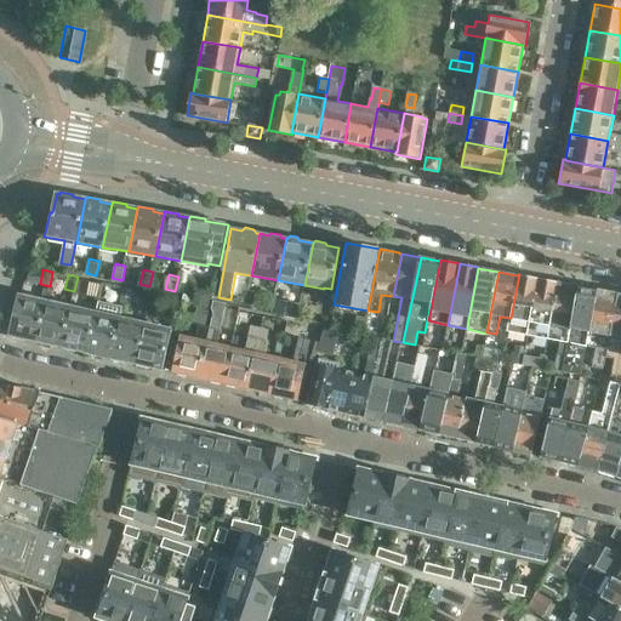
[(519,274),(511,318),(508,330),(527,335),(530,322),(539,278),(519,274)]
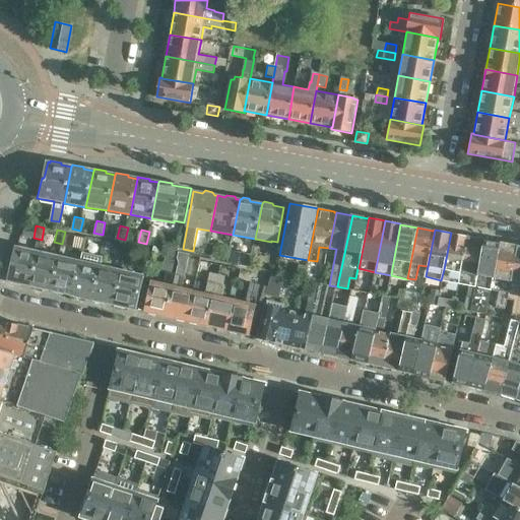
[(441,280),(442,280),(459,283),(468,237),(466,237),(467,236),(451,233),(444,269),(441,280)]
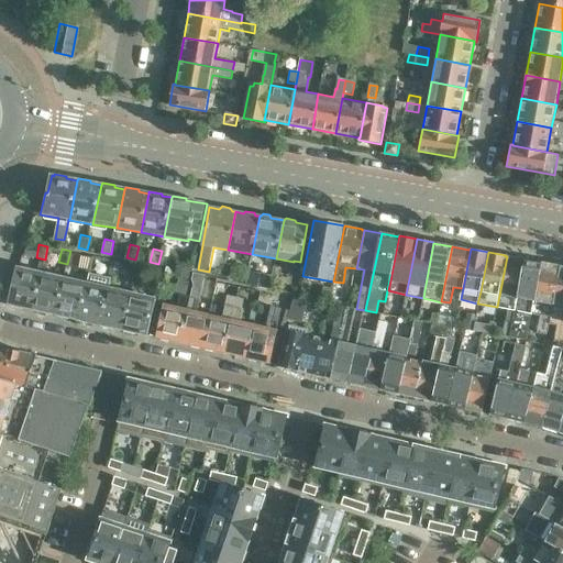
[(165,273),(191,279),(196,264),(169,256),(165,273)]
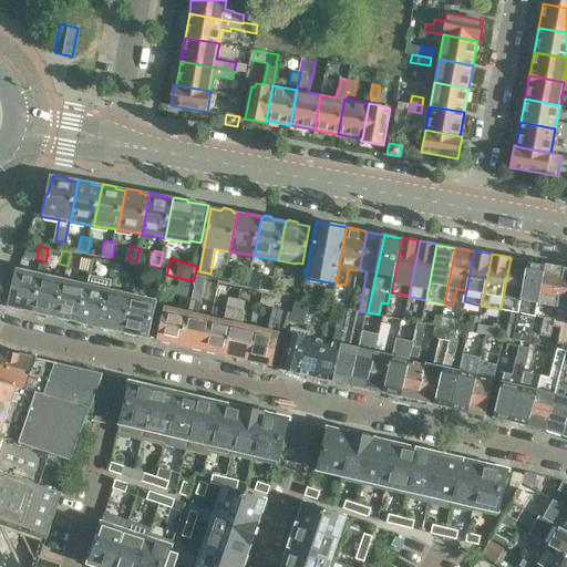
[(511,258),(501,309),(512,311),(509,321),(508,321),(505,339),(513,341),(515,330),(518,312),(521,301),(521,300),(522,300),(529,263),(511,258)]
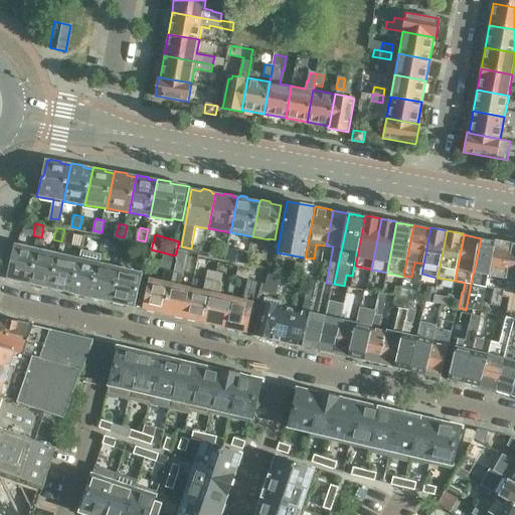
[(96,247),(104,249),(105,241),(106,237),(98,235),(96,247)]
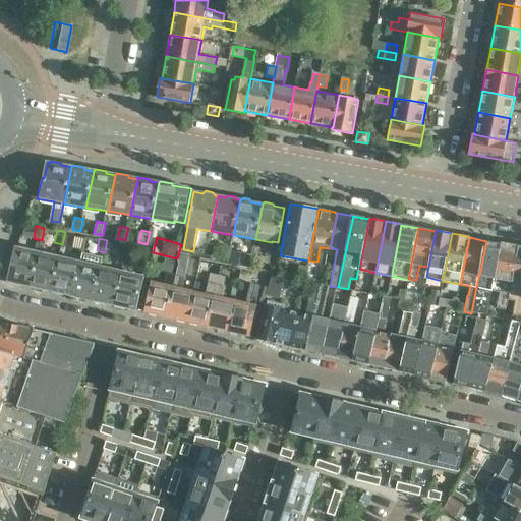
[(94,241),(85,240),(83,250),(92,252),(94,241)]
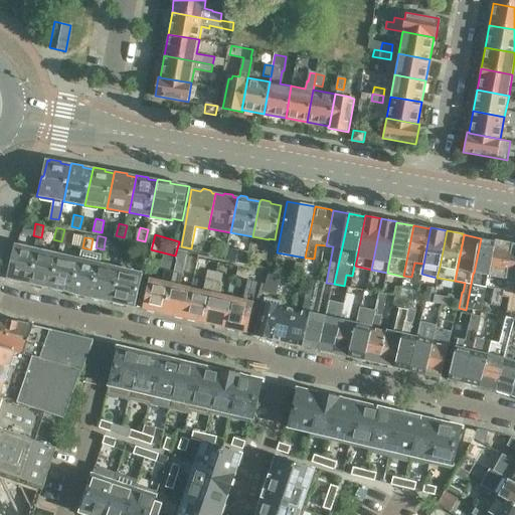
[(471,284),(468,300),(476,301),(479,286),(487,287),(496,240),(481,238),(474,273),(473,273),(473,274),(471,284)]
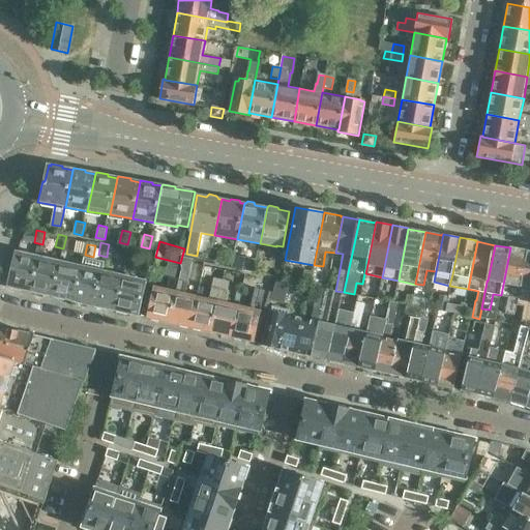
[(119,260),(127,261),(130,248),(122,247),(119,260)]
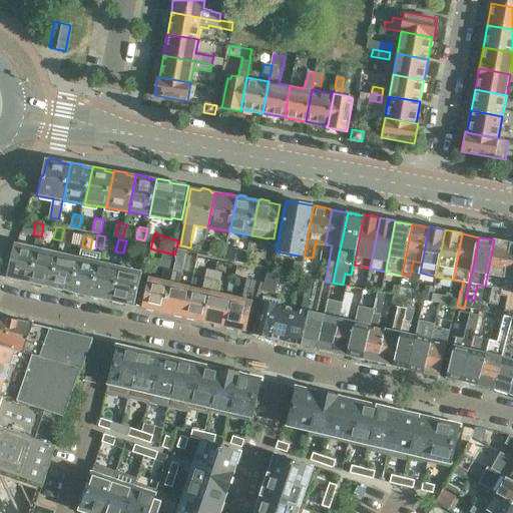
[(494,239),(485,286),(492,288),(489,303),(497,305),(498,305),(499,304),(500,292),(501,293),(511,242),(494,239)]
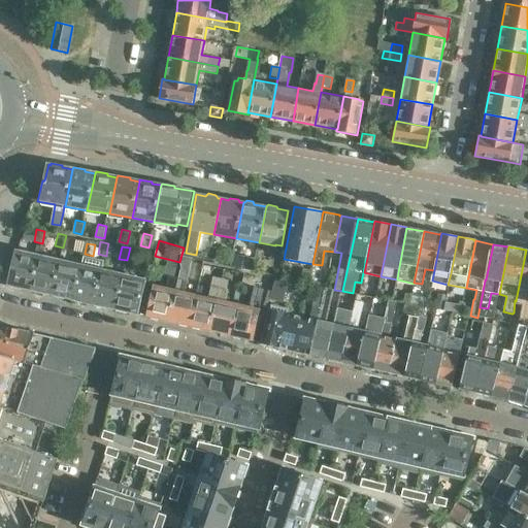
[(212,248),(210,257),(218,259),(220,249),(212,248)]
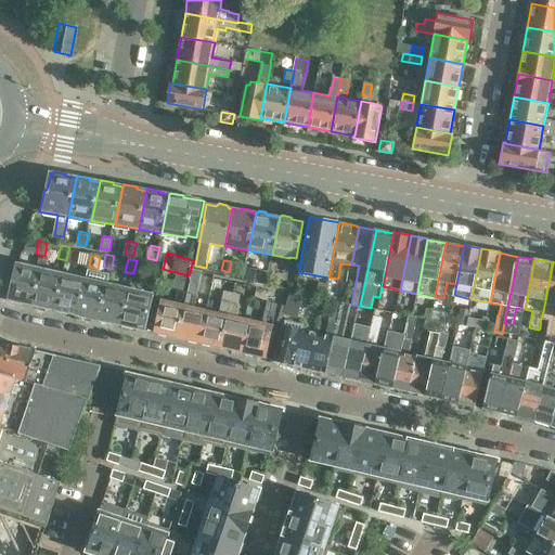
[(21,265),(17,263),(10,298),(14,299),(13,301),(24,304),(24,301),(33,304),(41,268),(21,262),(21,265)]
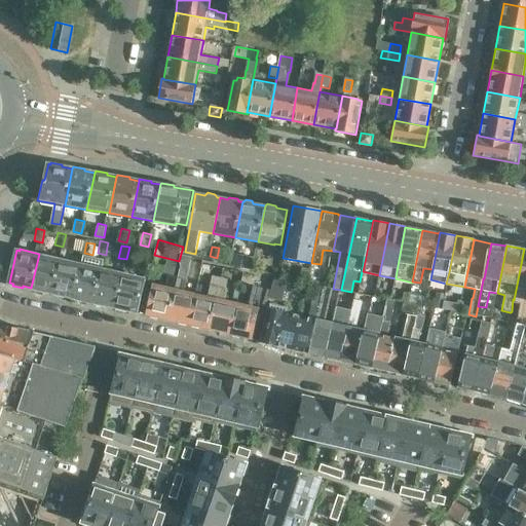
[(525,249),(524,249),(514,300),(521,301),(525,301),(525,249)]
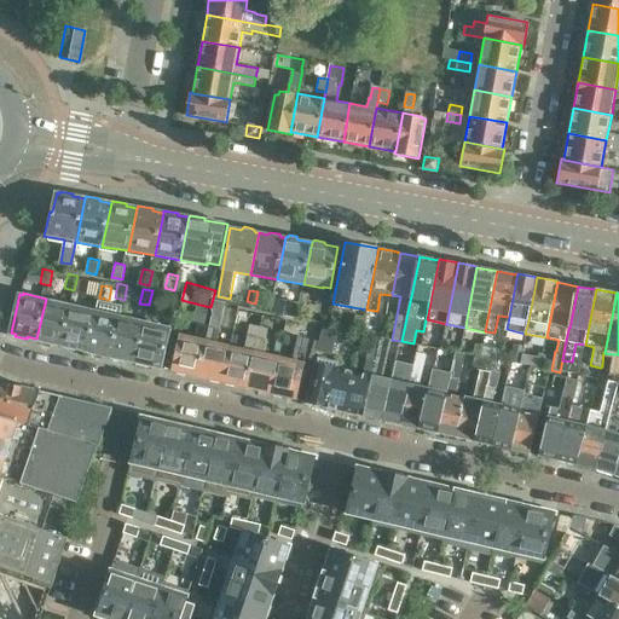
[(174,310),(177,295),(167,294),(165,307),(174,310)]
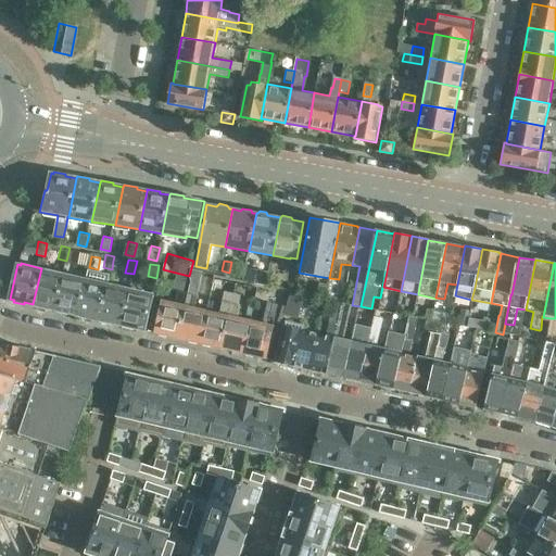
[(41,268),(33,304),(35,305),(35,306),(46,310),(47,307),(55,310),(64,273),(41,268)]
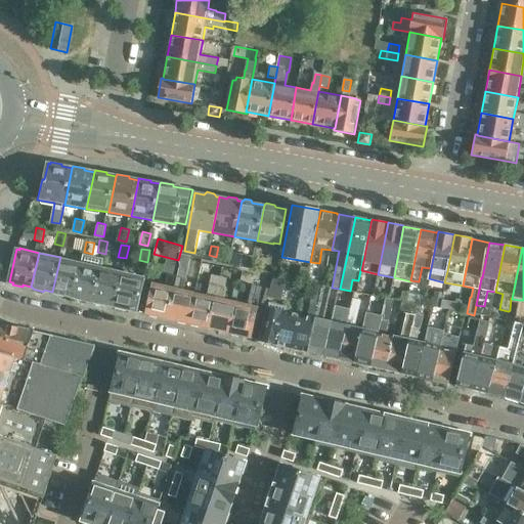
[(180,265),(167,318),(176,320),(178,323),(185,324),(187,322),(194,292),(183,290),(190,256),(180,253),(178,260),(180,265)]
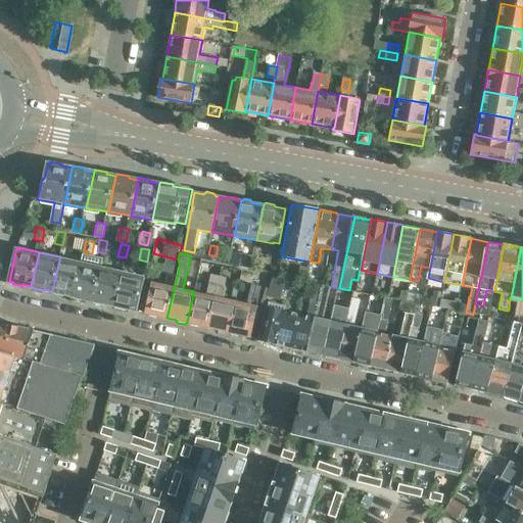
[(251,268),(253,256),(231,252),(229,264),(251,268)]
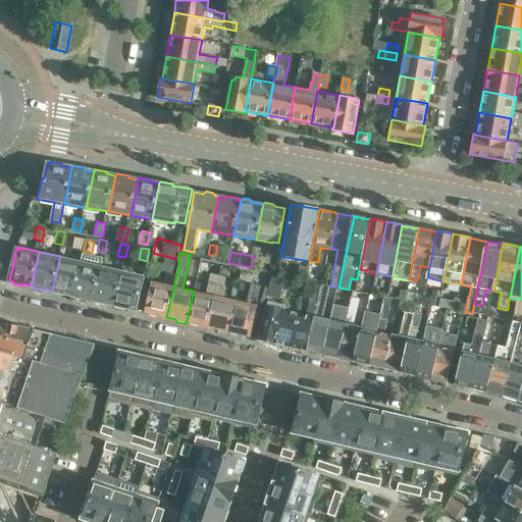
[(94,300),(102,266),(104,257),(94,255),(92,263),(81,261),(72,295),(75,296),(74,298),(85,300),(85,298),(94,300)]
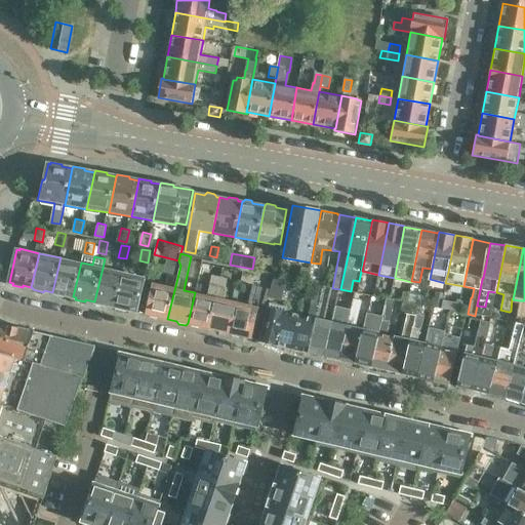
[(61,257),(52,292),(54,292),(54,294),(64,296),(65,295),(73,296),(81,263),(61,257)]
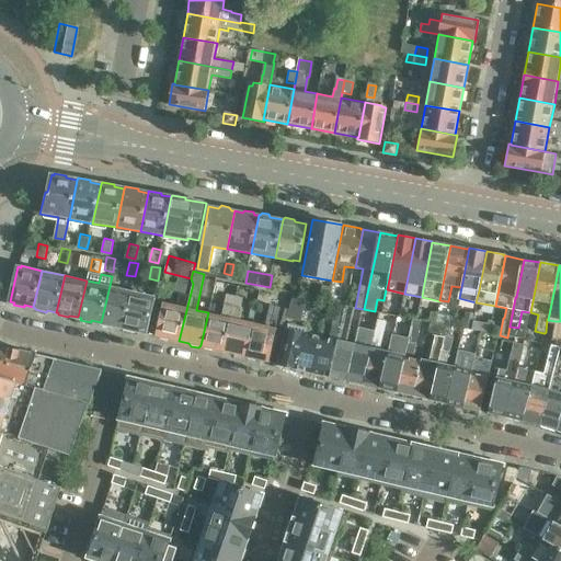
[(164,304),(157,335),(159,336),(161,339),(167,341),(170,339),(179,341),(193,284),(191,278),(178,276),(175,290),(179,294),(175,305),(170,304),(169,305),(164,304)]
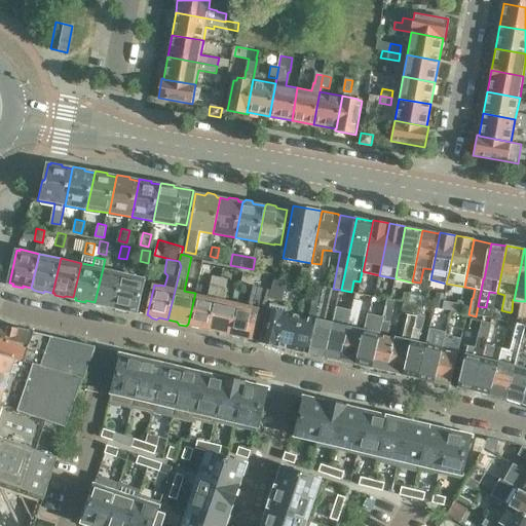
[(103,268),(95,302),(95,304),(104,306),(105,304),(115,307),(123,272),(103,268)]
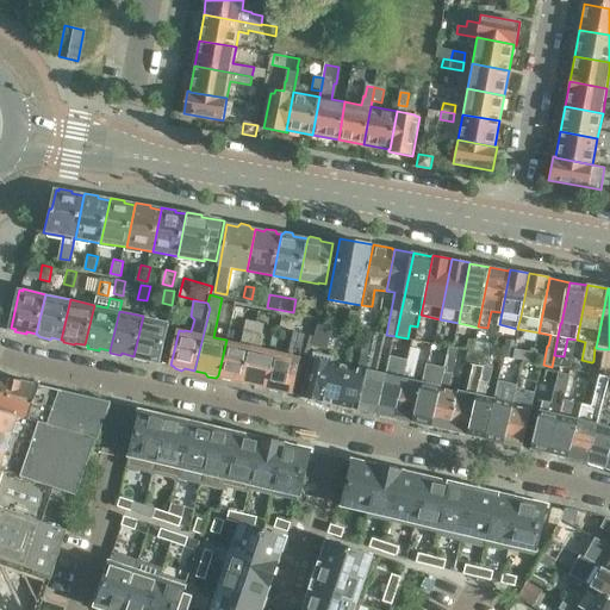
[(143,316),(134,356),(136,356),(135,359),(147,361),(147,359),(159,361),(167,323),(163,323),(163,321),(143,316)]
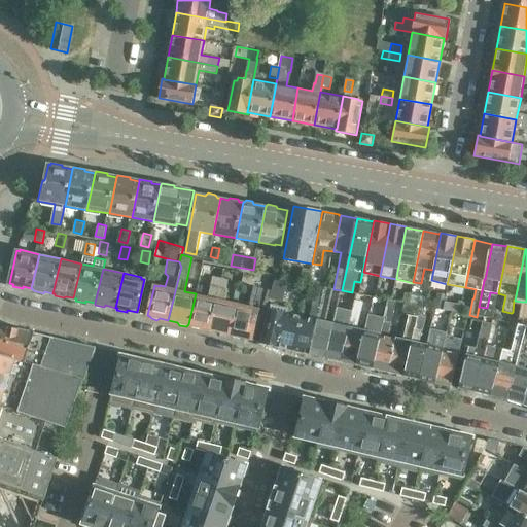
[(196,293),(188,324),(191,325),(192,328),(199,329),(201,327),(209,329),(219,288),(221,278),(214,277),(212,286),(210,286),(208,296),(196,293)]
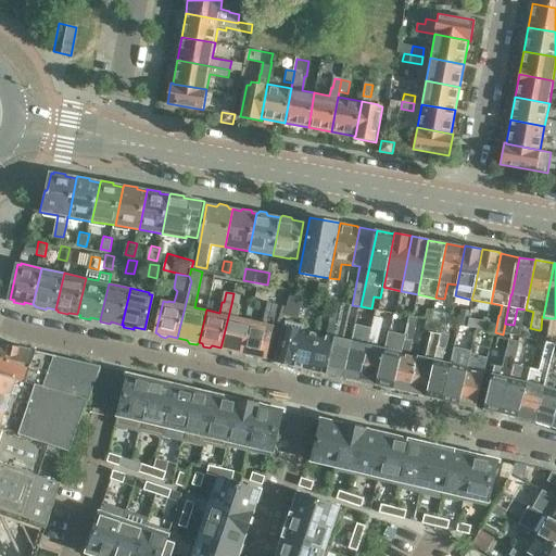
[(338,302),(339,294),(327,292),(326,300),(338,302)]
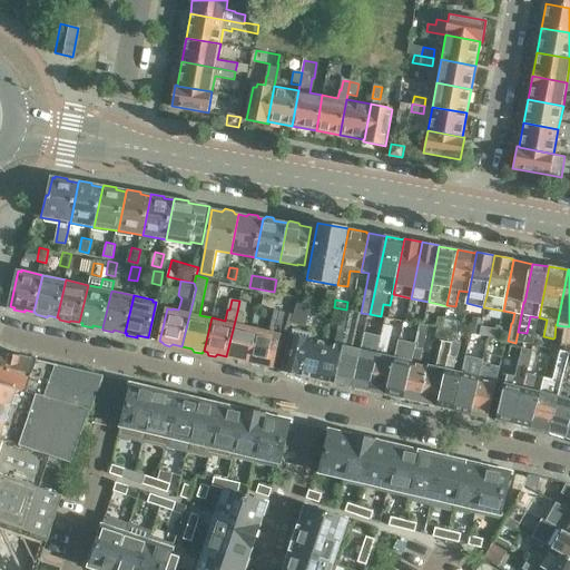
[(235,323),(226,356),(237,359),(238,362),(246,363),(248,361),(257,327),(244,325),(247,314),(245,313),(247,303),(239,301),(237,312),(235,323)]
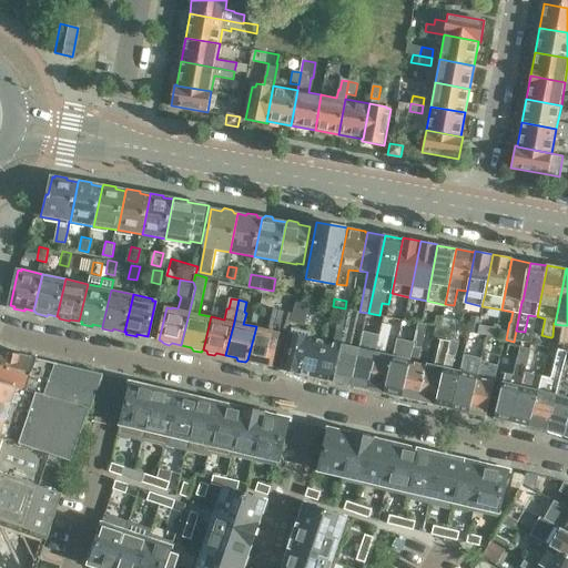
[(308,303),(296,301),(293,312),(306,315),(308,303)]
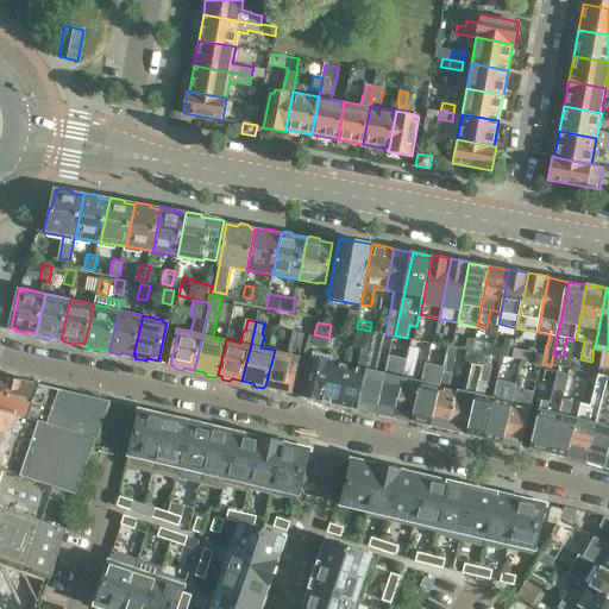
[(349,365),(339,406),(356,409),(366,369),(369,355),(375,332),(366,331),(362,352),(358,368),(349,365)]
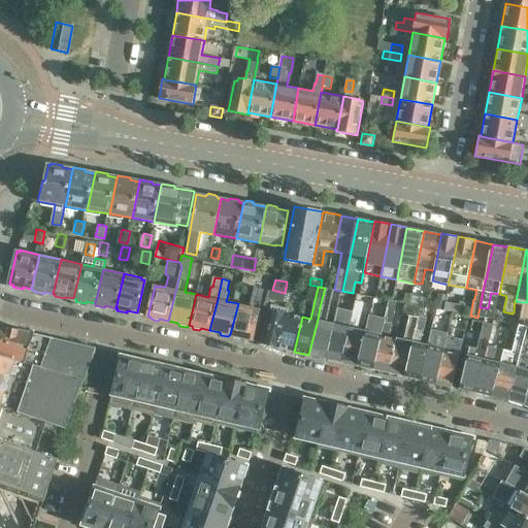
[(318,320),(308,355),(325,358),(334,324),(327,322),(334,289),(325,288),(320,307),(318,320)]
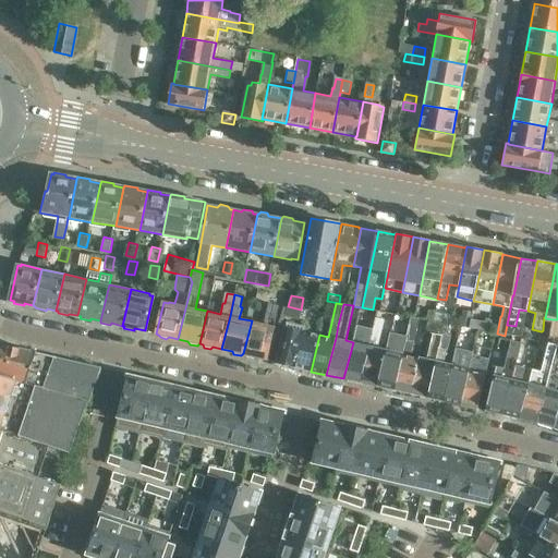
[(266,359),(278,307),(267,305),(263,324),(252,320),(243,353),(245,354),(246,356),(255,359),(256,356),(266,359)]
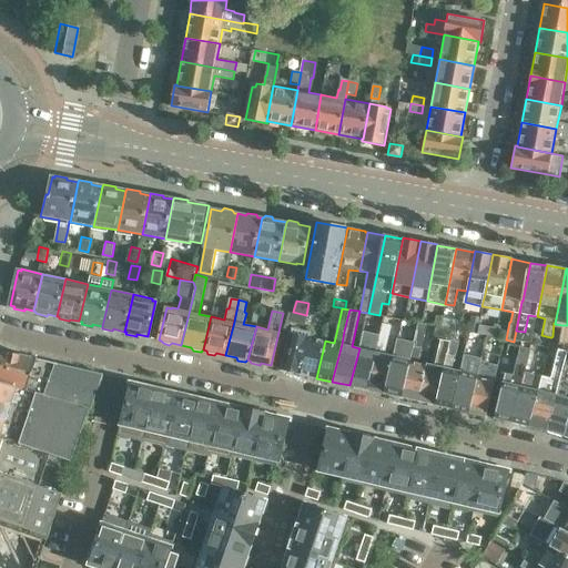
[(436,314),(434,323),(442,324),(444,316),(436,314)]
